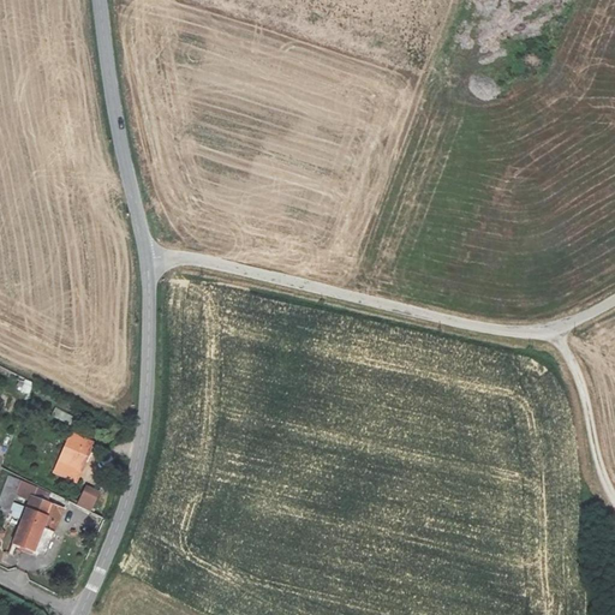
[(23,381),(19,392),(28,394),(31,383),(23,381)]
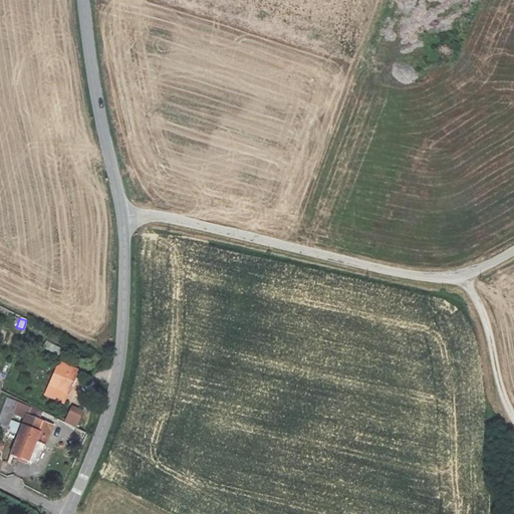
[(47,342),(44,348),(55,353),(58,348),(47,342)]
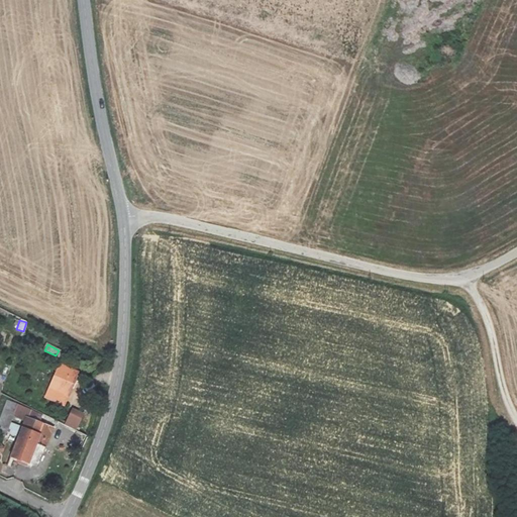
[(60,366),(45,397),(64,405),(78,374),(60,366)]
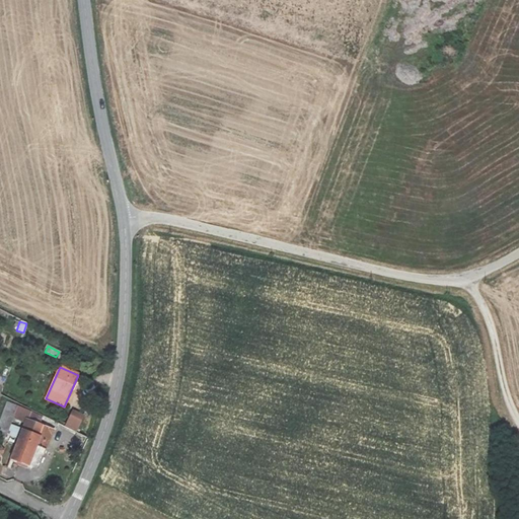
[(65,425),(75,430),(83,415),(74,410),(70,418),(69,417),(65,425)]
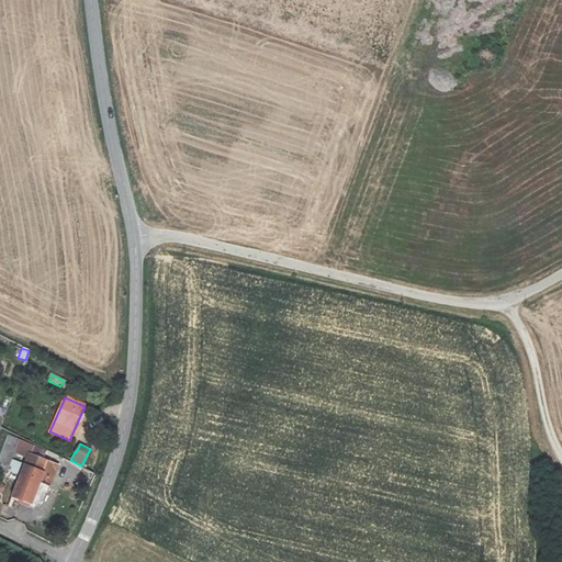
[(29,452),(12,496),(30,504),(40,480),(49,484),(57,464),(29,452)]
